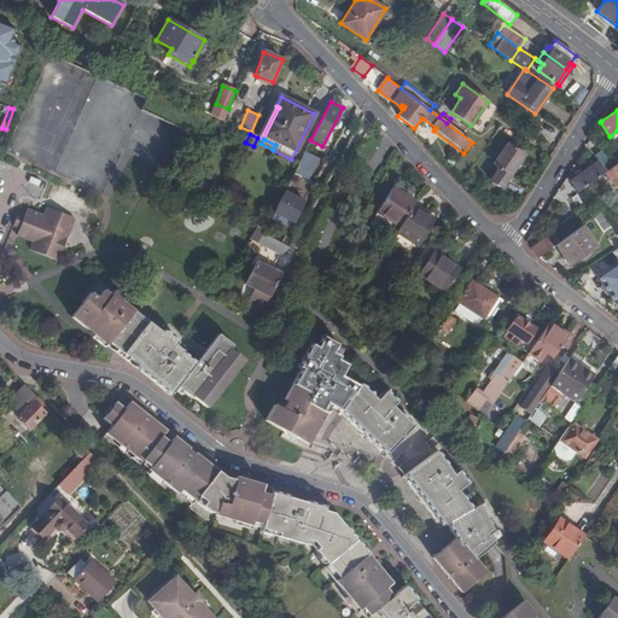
[(524,155),(507,144),(494,164),(499,168),(490,181),(493,182),(500,187),(502,188),(524,155)]
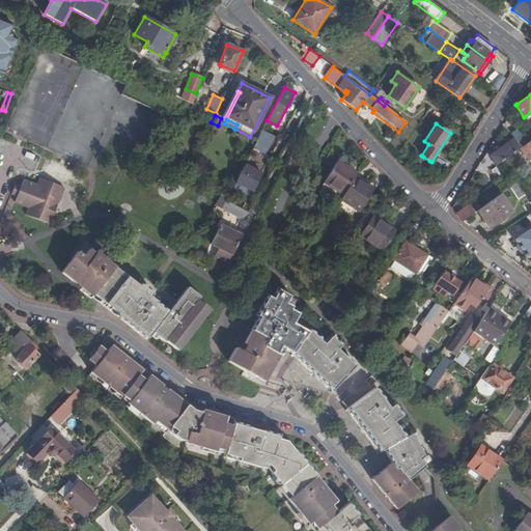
[(518,130),(511,134),(514,138),(521,147),(527,143),(518,130)]
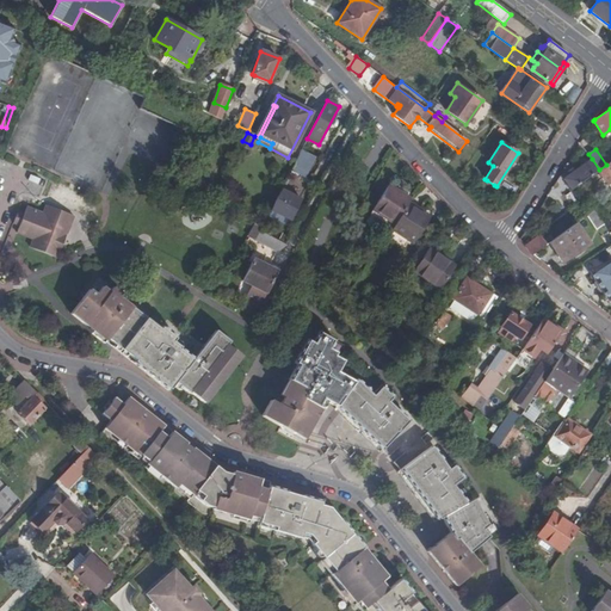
[(304,177),(315,158),(301,150),(291,170),(304,177)]
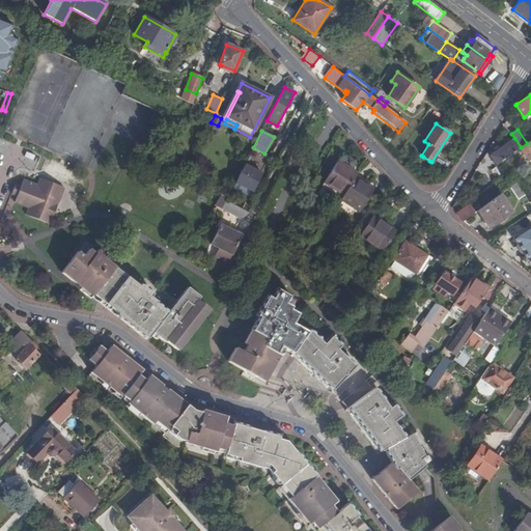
[(496,151),(491,156),(497,165),(520,148),(521,147),(514,138),(499,149),(496,151)]
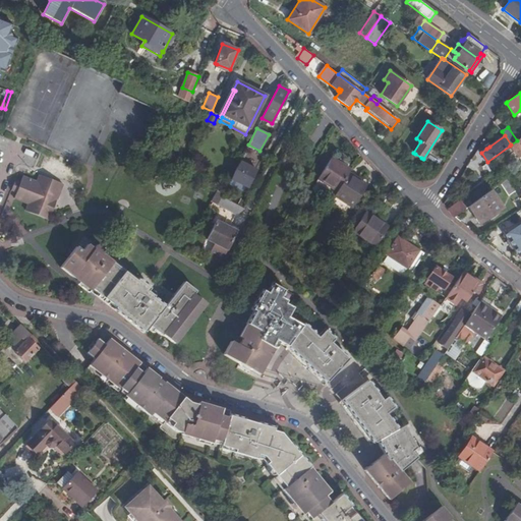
[(520,136),(517,140),(511,145),(510,146),(518,156),(520,154),(520,136)]
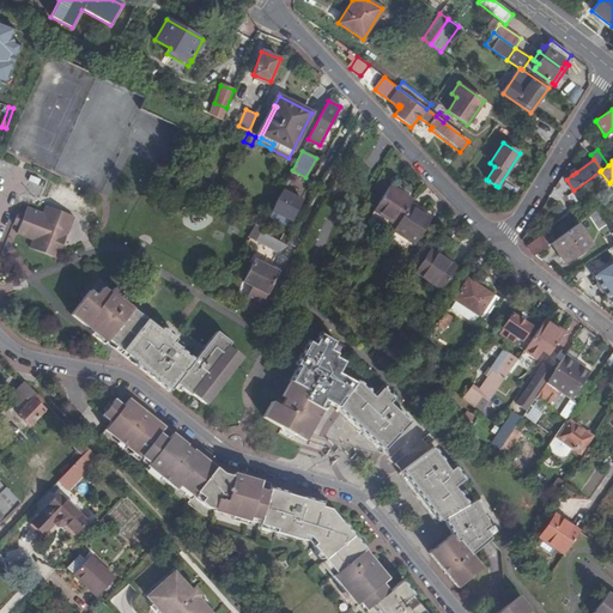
[(413,200),(390,186),(374,211),(396,225),(411,202),(413,200)]
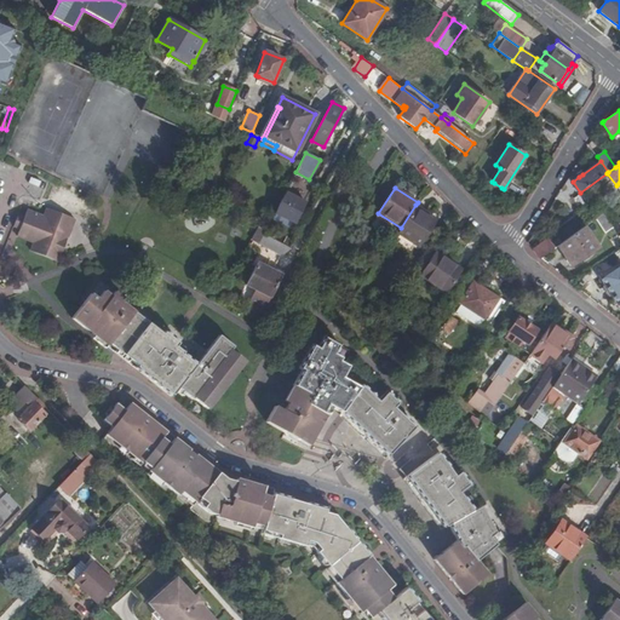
[(294,223),(304,202),(285,193),(275,212),(294,223)]
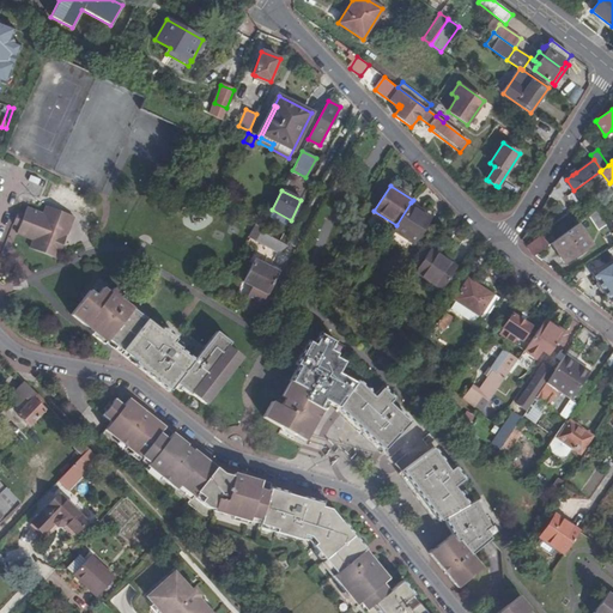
[(414,244),(432,218),(420,211),(422,210),(411,202),(396,225),(393,230),(414,244)]
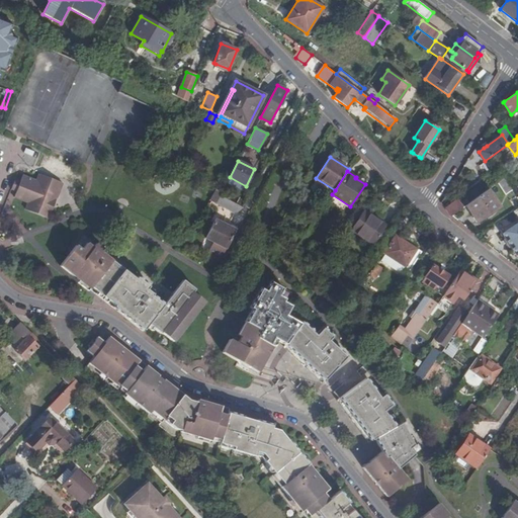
[(36,181),(22,175),(20,181),(16,191),(14,197),(28,202),(25,209),(49,219),(63,183),(39,174),(36,181)]
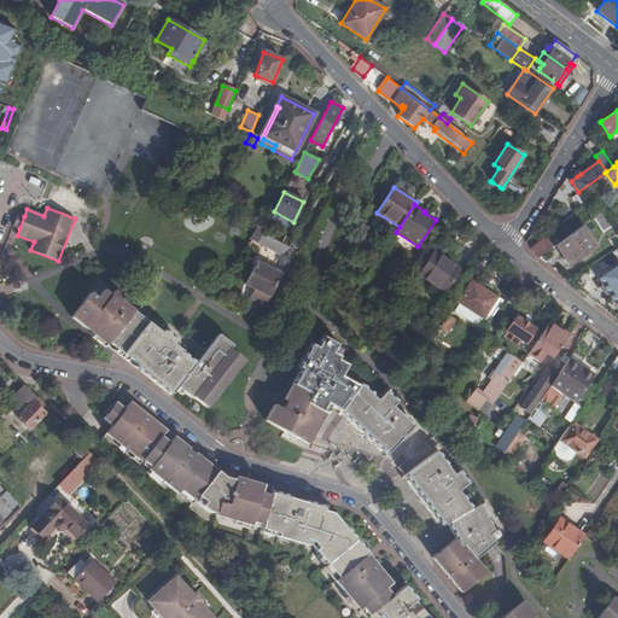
[(594,217),(604,232),(611,227),(601,213),(594,217)]
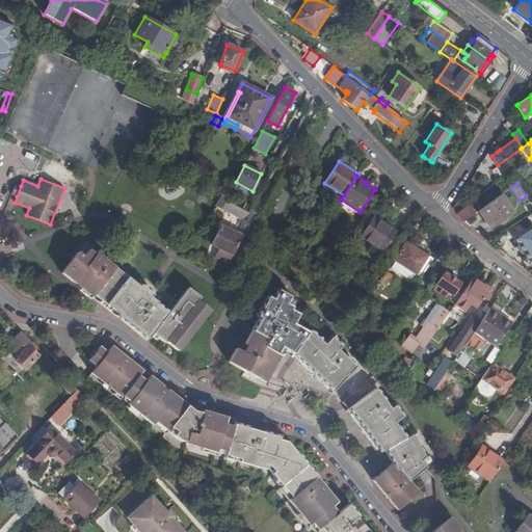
[(11,194),(17,196),(21,186),(16,184),(11,194)]
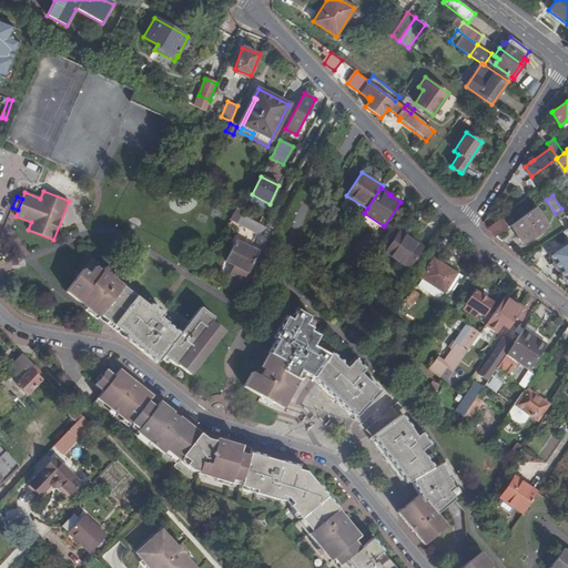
[(511,225),(524,244),(548,227),(535,208),(511,225)]
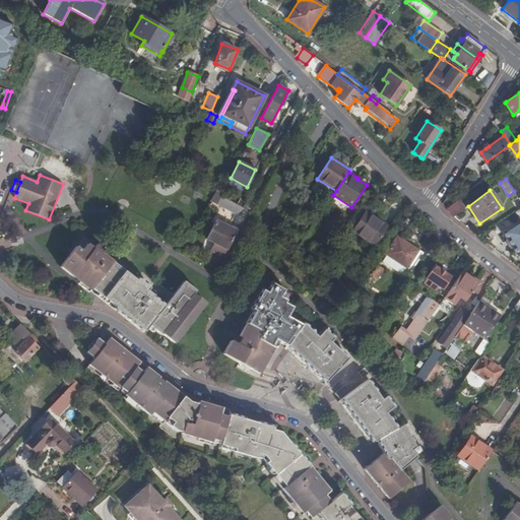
[(217,202),(236,212),(239,205),(221,196),(217,202)]
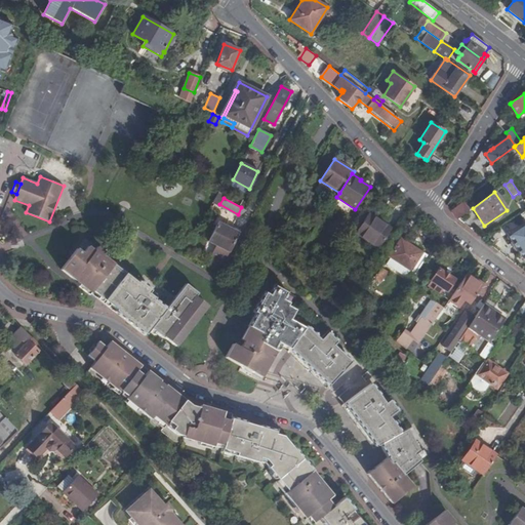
[(470,210),(463,202),(451,211),(457,219),(458,218),(470,210)]
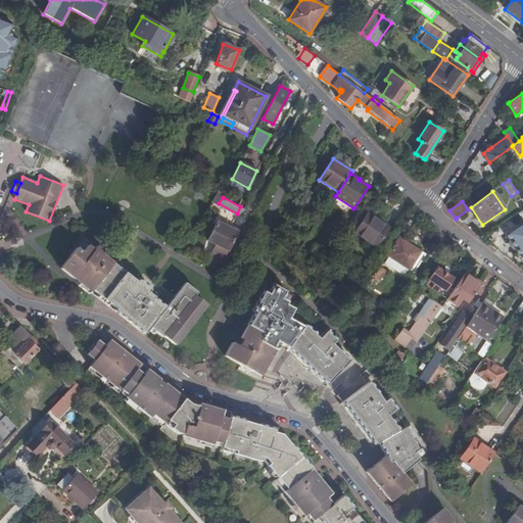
[(389,228),(367,212),(354,232),(377,247),(389,228)]
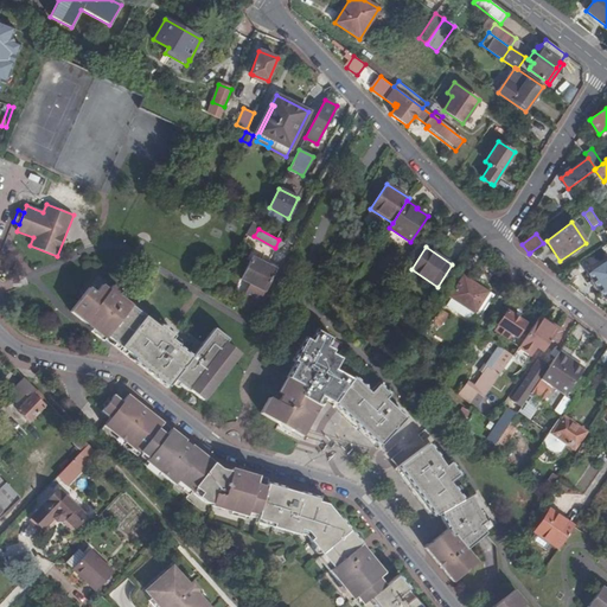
[(275,269),(251,257),(241,279),(250,283),(243,298),(257,305),(275,269)]
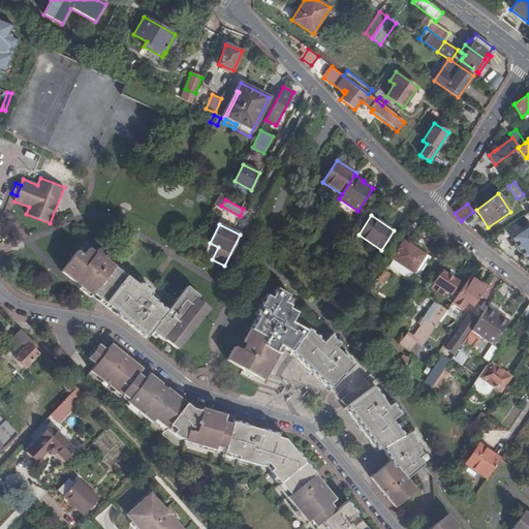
[(528,257),(528,224),(511,236),(527,259),(528,257)]
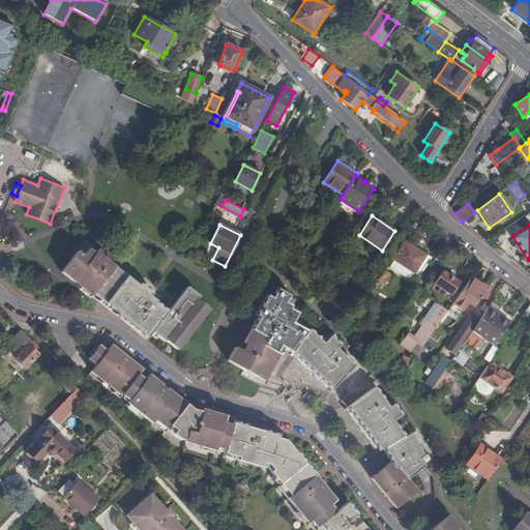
[(405,241),(393,259),(394,260),(413,272),(414,273),(427,255),(405,241)]
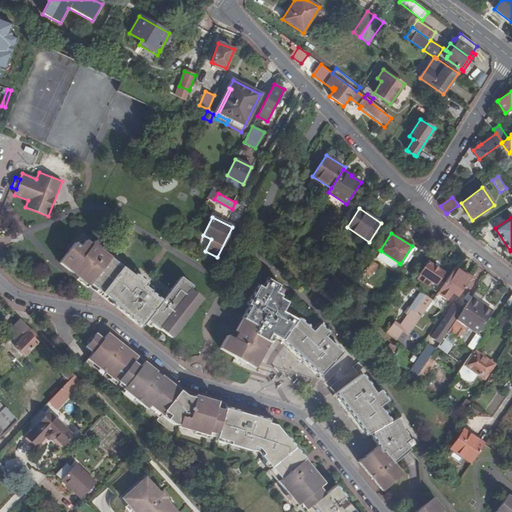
[(80,247),(75,243),(59,263),(141,327),(146,320),(158,330),(159,328),(171,337),(202,298),(191,289),(193,286),(181,277),(162,300),(151,291),(154,287),(136,273),(134,275),(106,253),(113,244),(106,239),(101,245),(95,240),(92,245),(86,240),(80,247)]
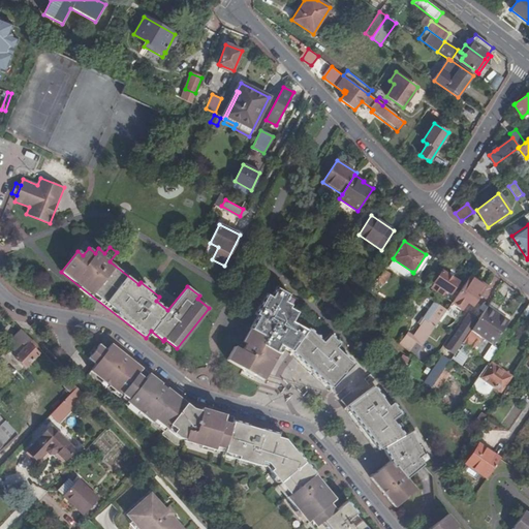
[(412,272),(394,259),(390,267),(408,278),(412,272)]
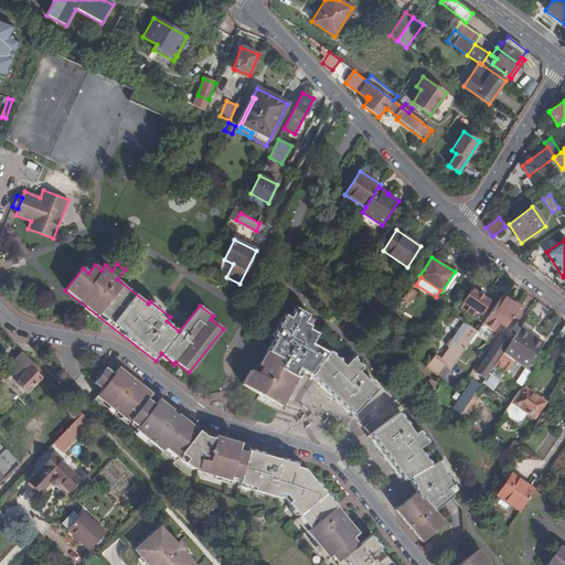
[(490,301),(472,289),(460,308),(483,322),(491,311),(486,308),(490,301)]
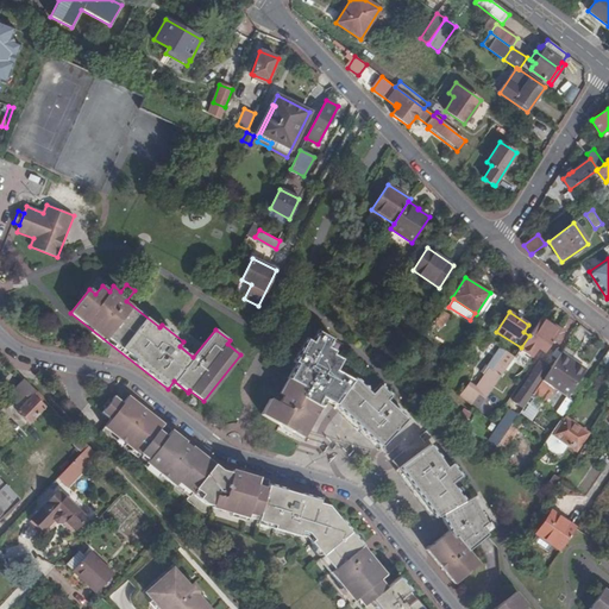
[(449,318),(441,313),(434,324),(441,328),(449,318)]
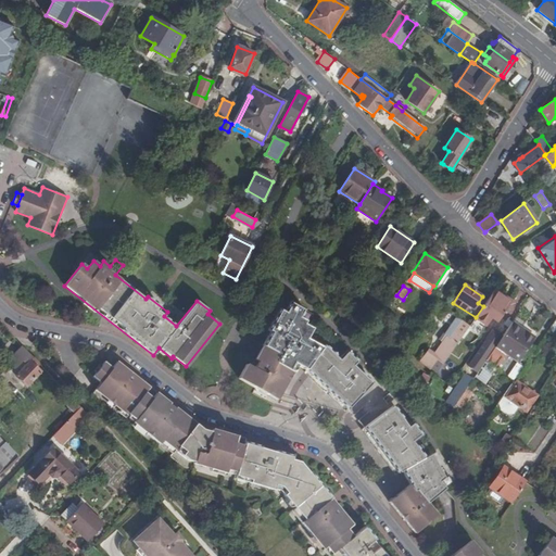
[(510,302),(493,291),(483,306),(476,317),(475,318),(487,326),(492,317),(497,321),(510,302)]
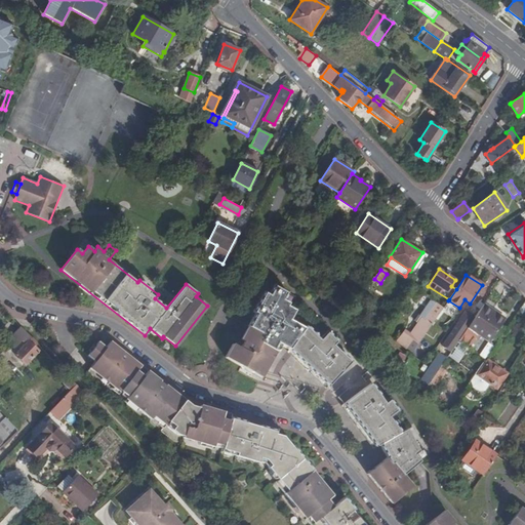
[(287,291),(267,280),(257,296),(259,298),(252,312),(254,313),(247,326),(240,339),(244,341),(240,348),(233,344),(226,357),(261,377),(270,361),(276,351),(273,349),(277,342),(289,349),(328,387),(352,361),(335,345),(338,341),(327,330),(320,338),(307,325),(305,328),(289,320),(295,310),(287,306),(288,303),(282,299),(287,291)]
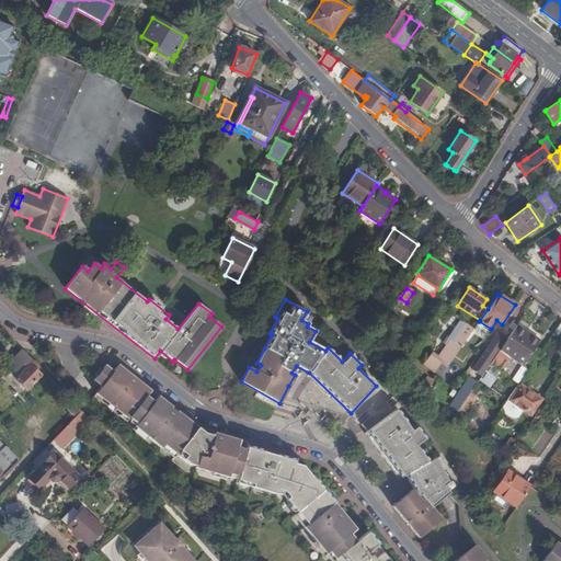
[(464,322),(461,320),(449,338),(451,339),(464,322)]
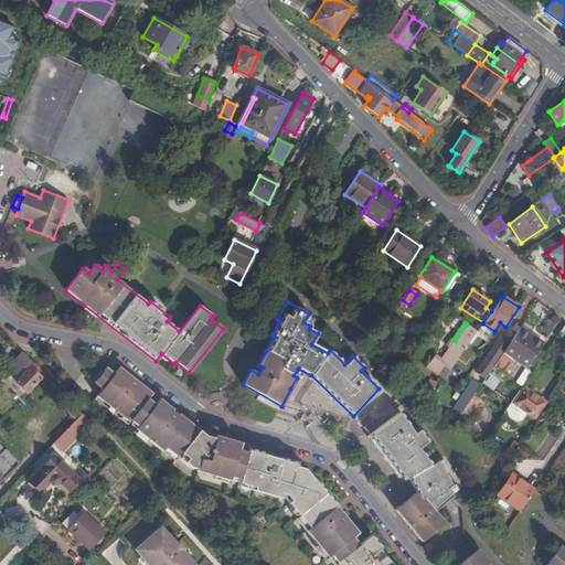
[(450,338),(446,344),(450,348),(441,360),(435,355),(426,366),(444,379),(449,370),(477,331),(467,324),(455,341),(452,340),(450,338)]
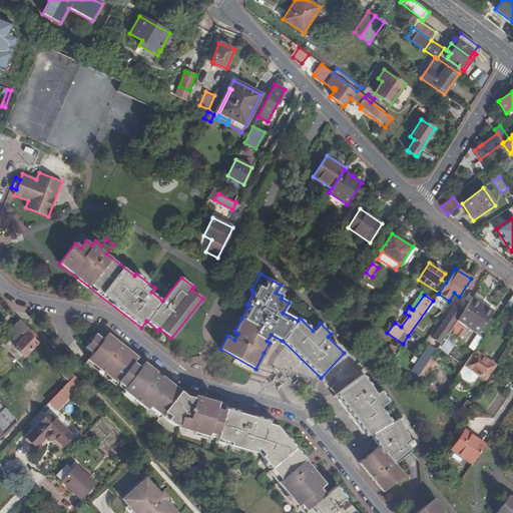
[(458,318),(479,332),(492,314),(479,305),(481,303),(472,298),(463,311),(458,318)]
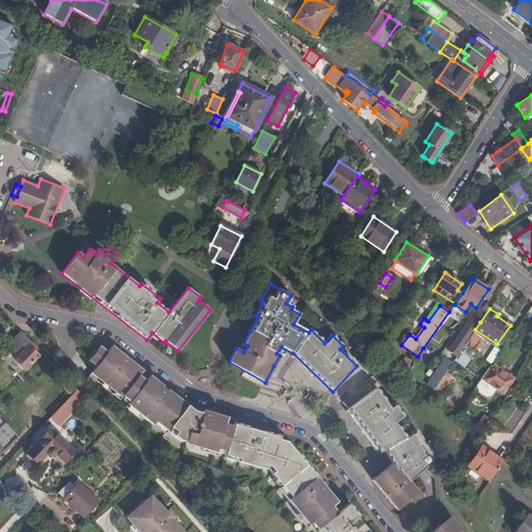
[(511,323),(499,314),(497,316),(510,325),(511,323)]
